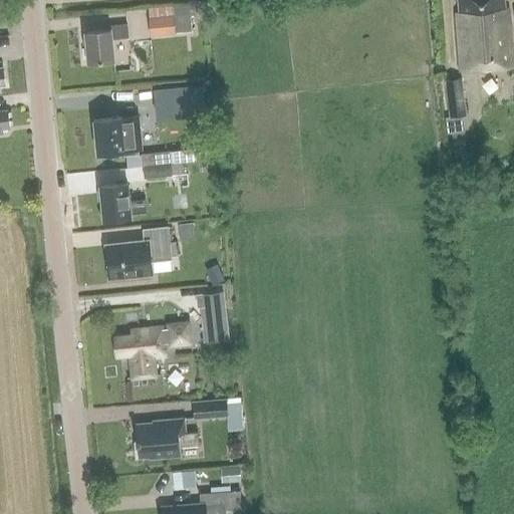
[(458,73),(511,71),(508,12),(503,12),(502,0),(459,0),(460,14),(456,14),(458,73)]
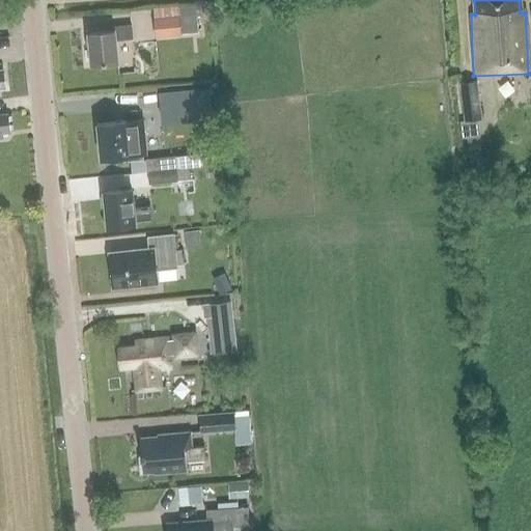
[(152,20),(155,37),(198,33),(195,8),(177,10),(178,17),(152,20)]
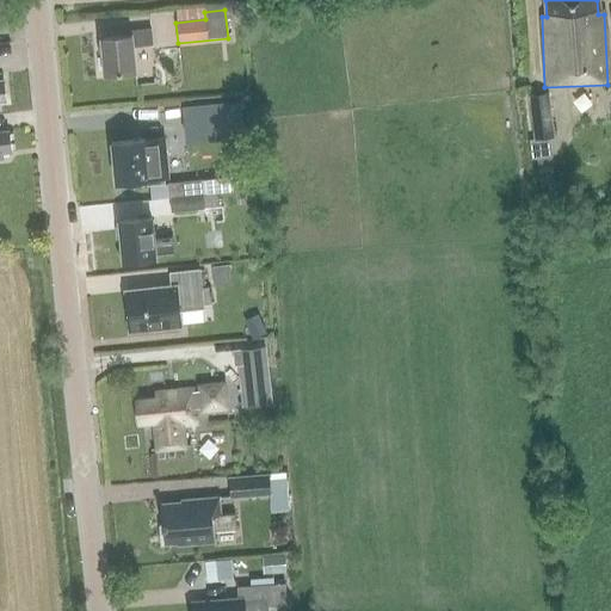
[(131,48),(150,45),(148,30),(129,32),(129,37),(100,39),(103,75),(106,75),(106,80),(118,79),(117,74),(134,72),(131,48)]
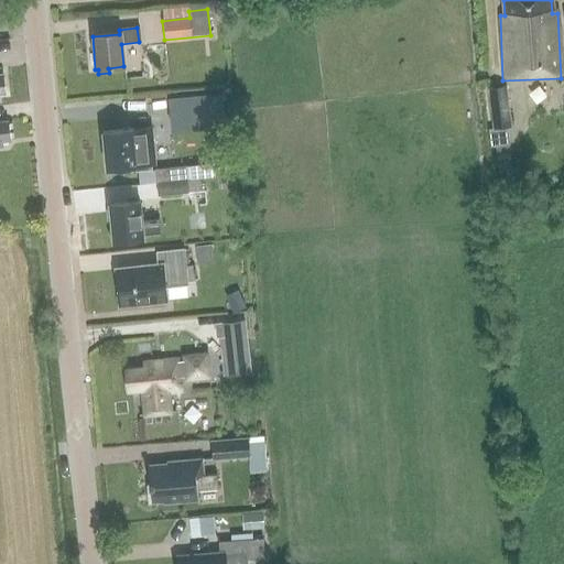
[(514,170),(509,129),(505,90),(487,93),(492,131),(488,131),(490,147),(496,145),(499,172),(514,170)]
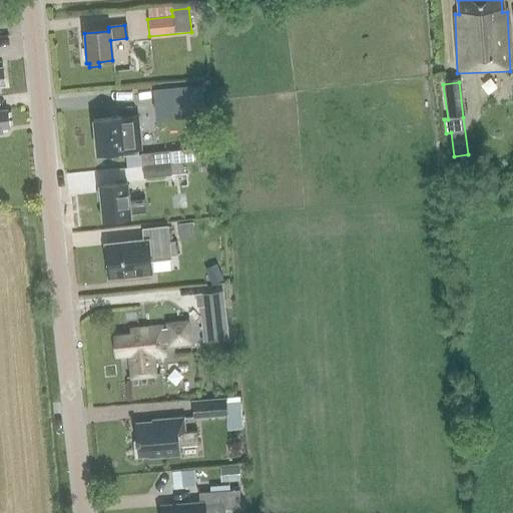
[(202,88),(153,92),(155,118),(204,113),(202,88)]
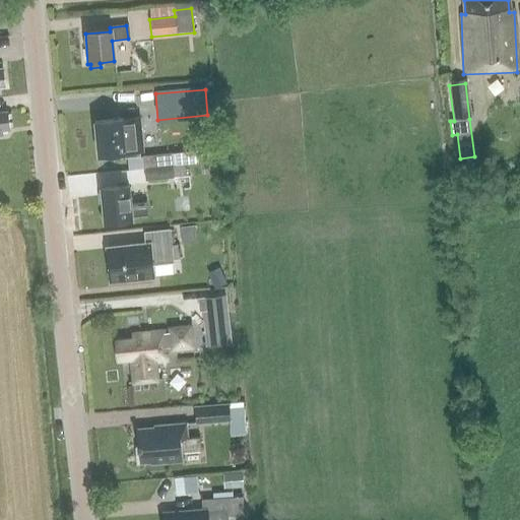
[(0,134),(1,135),(0,129),(8,129),(6,110),(0,110),(0,134)]
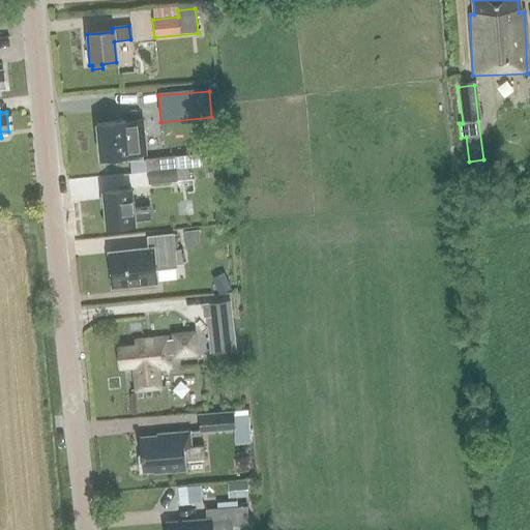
[(145,158),(143,137),(141,120),(95,124),(98,159),(127,156),(127,159),(145,158)]
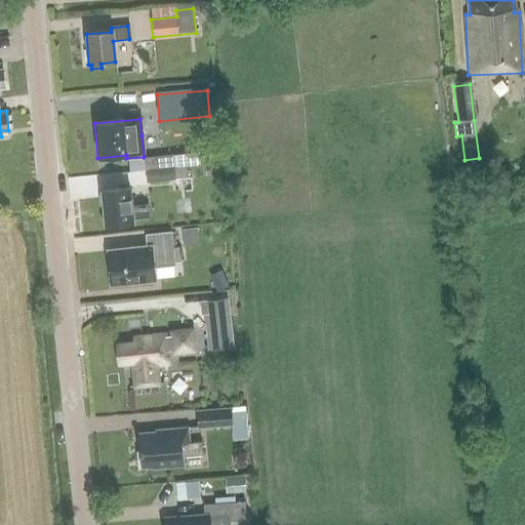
[(207,152),(197,153),(198,165),(208,164),(207,152)]
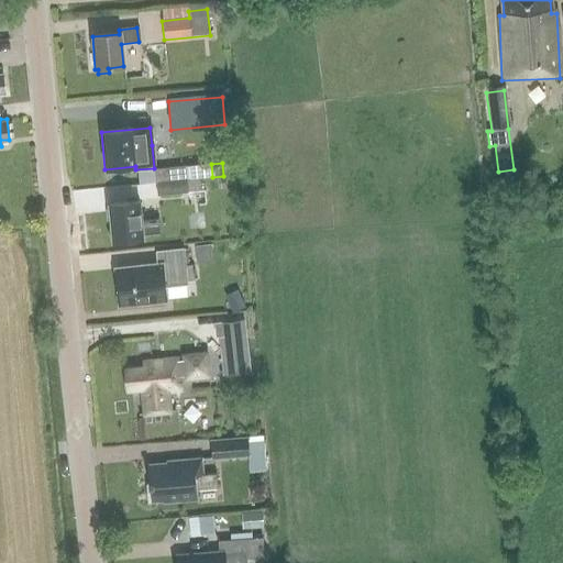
[(154,170),(155,183),(187,179),(185,167),(154,170)]
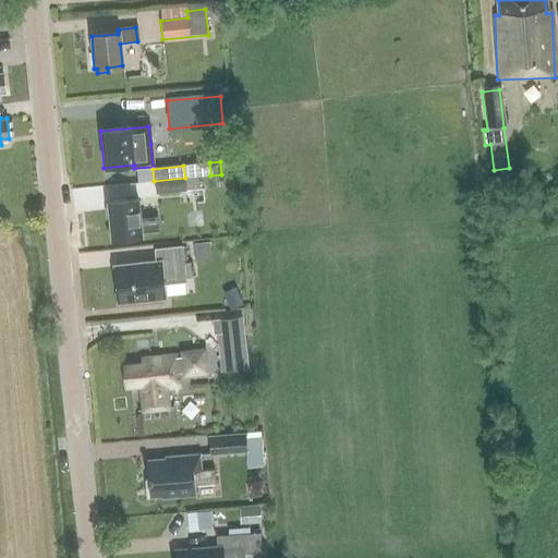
[(198,177),(185,178),(154,181),(156,195),(186,192),(186,190),(199,187),(198,177)]
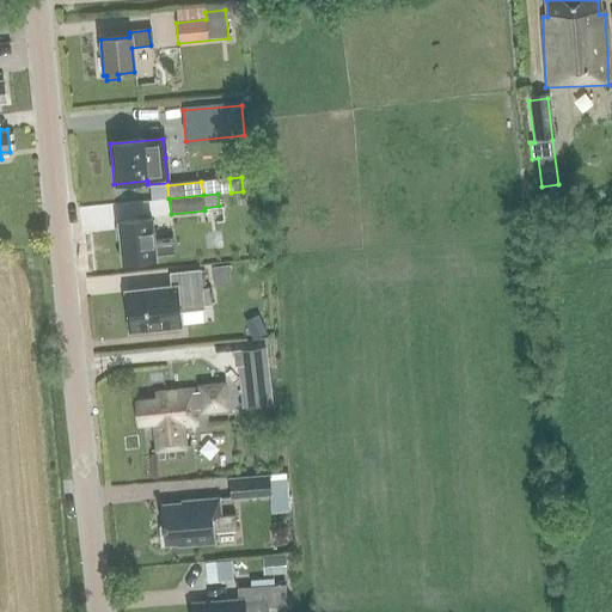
[(154,256),(173,255),(171,238),(152,239),(151,218),(117,221),(122,262),(154,259),(154,256)]
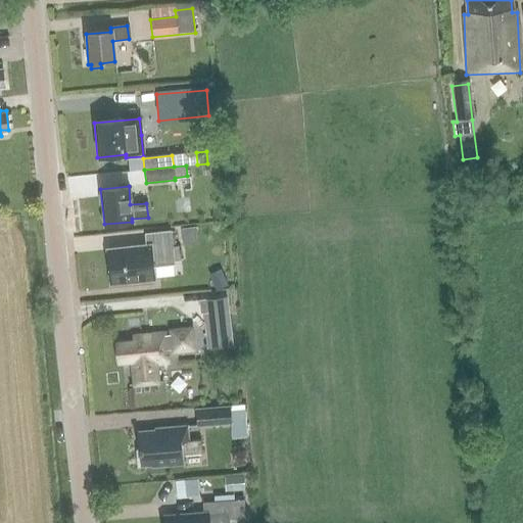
[(182,228),(183,245),(197,244),(195,227),(182,228)]
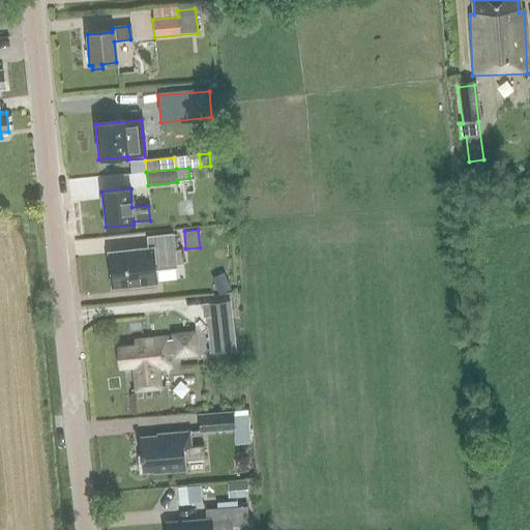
[(154,270),(175,268),(172,235),(148,237),(149,249),(109,254),(112,286),(156,282),(154,270)]
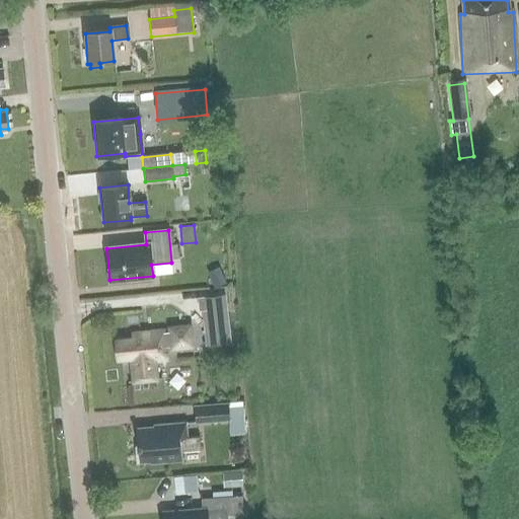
[(177,244),(169,245),(171,261),(178,260),(177,244)]
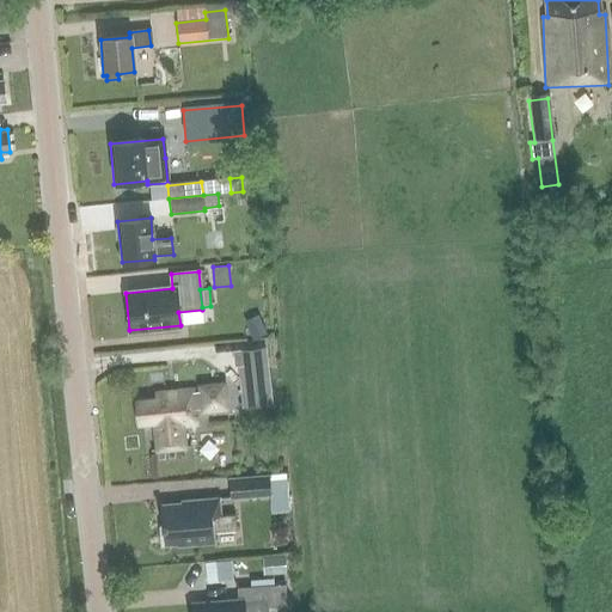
[(268,331),(259,314),(246,320),(256,337),(268,331)]
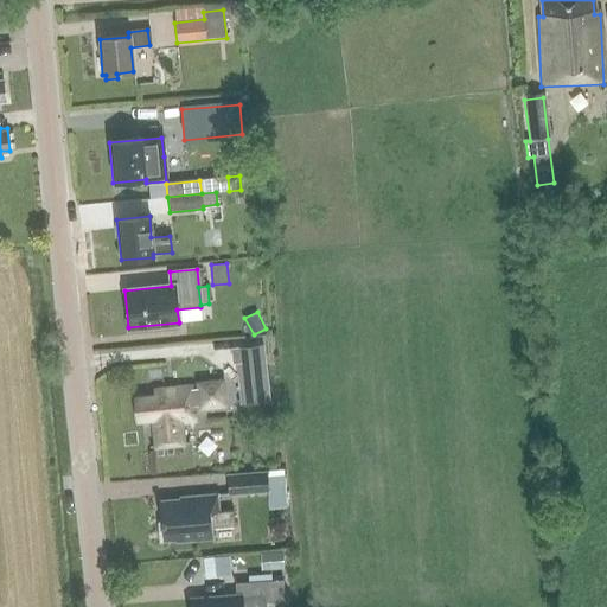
[(238,407),(267,403),(262,346),(232,350),(238,407)]
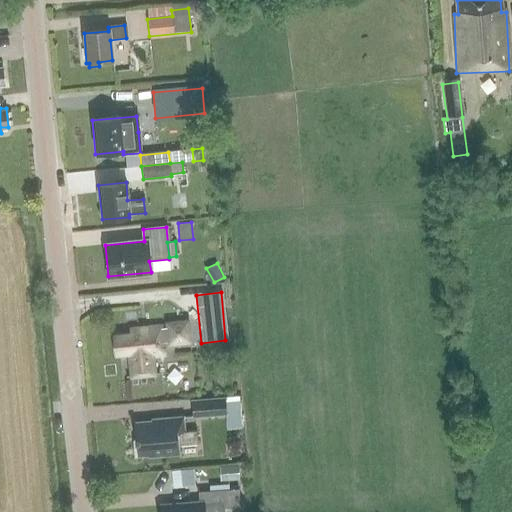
[(157,372),(152,373),(151,356),(162,355),(161,340),(165,340),(165,344),(188,342),(186,319),(163,321),(164,326),(160,327),(160,325),(128,328),(129,333),(112,335),(114,354),(127,353),(129,375),(124,376),(124,377),(157,374),(157,372)]
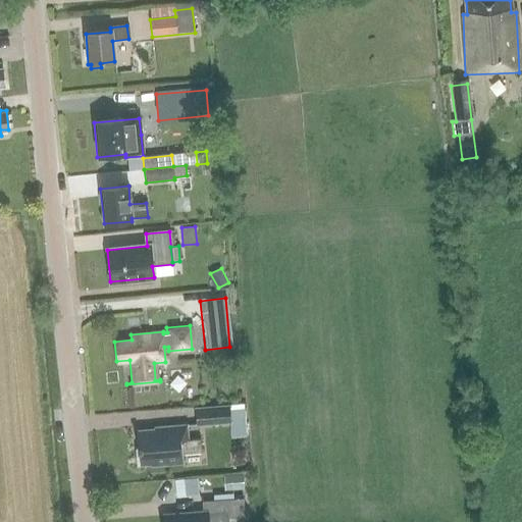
[(226,394),(207,396),(207,406),(227,404),(226,394)]
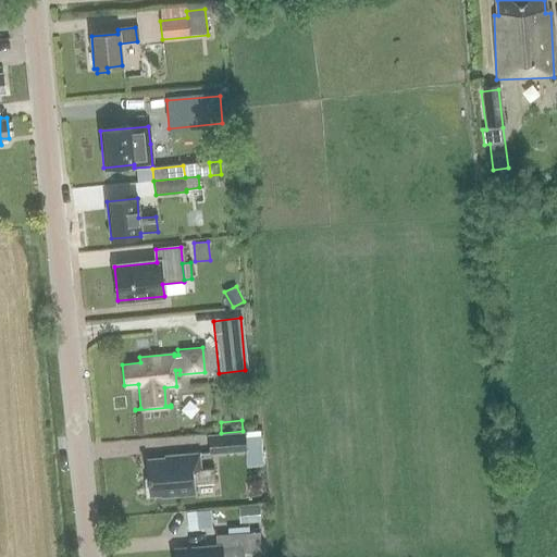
[(207,436),(208,454),(245,450),(244,433),(207,436)]
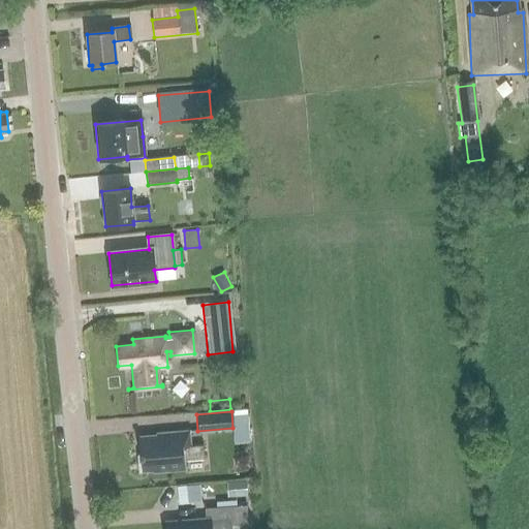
[(164,434),(137,437),(139,456),(137,456),(138,467),(141,467),(141,471),(153,470),(153,472),(184,469),(183,460),(203,459),(201,445),(189,446),(187,431),(164,433),(164,434)]
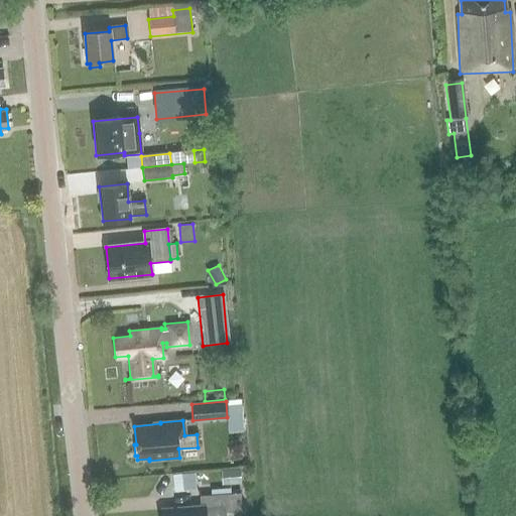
[(239,484),(238,470),(222,471),(223,485),(239,484)]
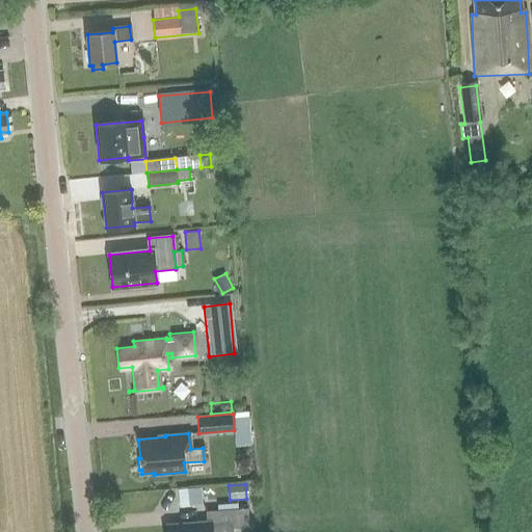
[(202,504),(200,487),(187,488),(188,505),(202,504)]
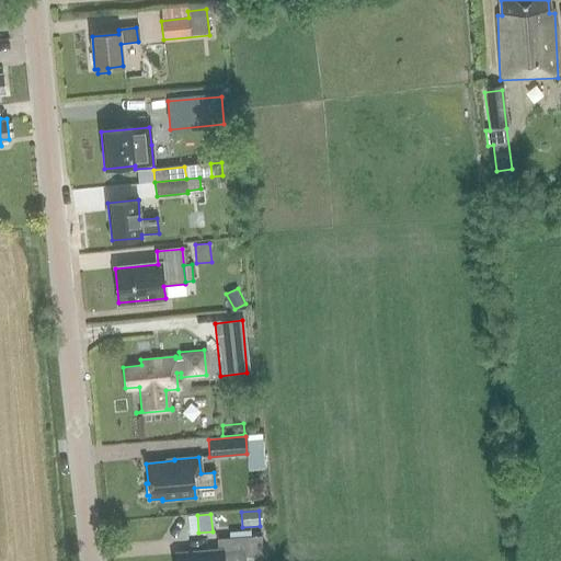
[(242,560),(243,557),(264,556),(262,537),(216,539),(217,552),(175,556),(174,560),(242,560)]
